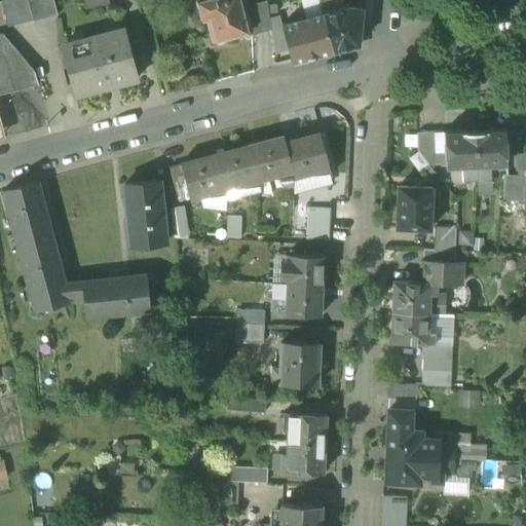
[(8,28),(34,23),(27,0),(13,0),(1,3),(8,28)]
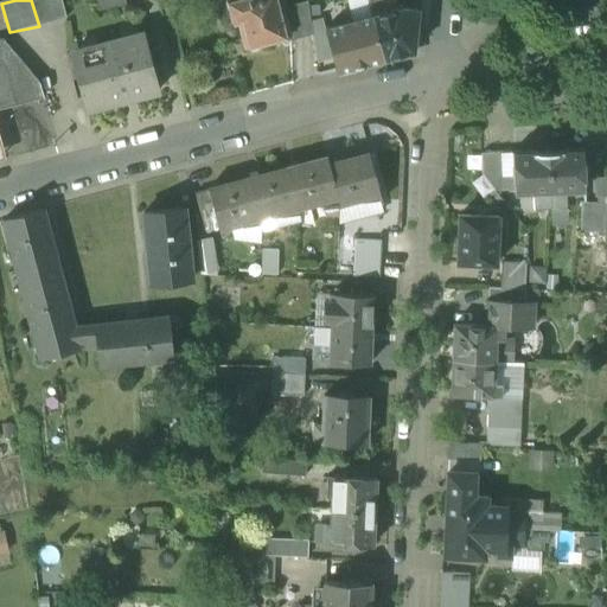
[(61,0),(31,0),(39,26),(66,19),(61,0)]
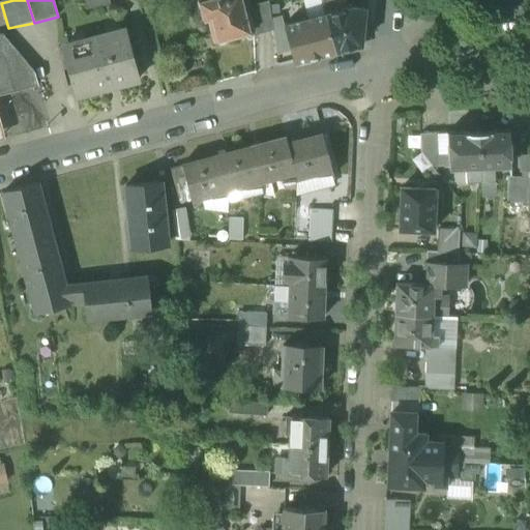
[(83,0),(86,10),(110,5),(109,0),(83,0)]
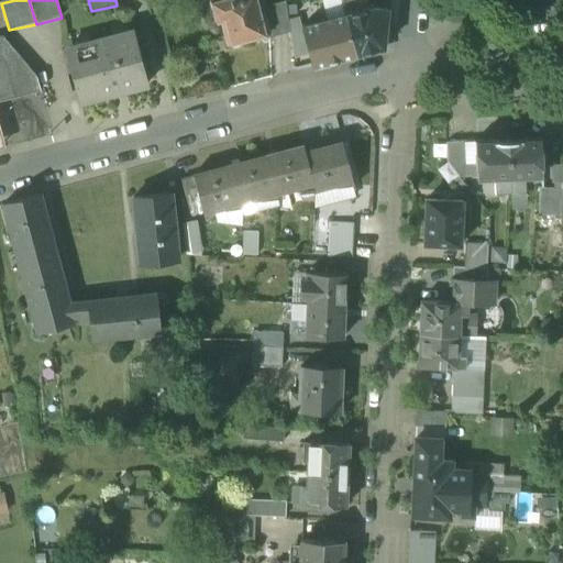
[(230,46),(233,48),(240,46),(242,42),(242,41),(267,33),(261,8),(266,6),(264,0),(211,0),(209,3),(211,9),(213,10),(217,22),(222,20),(229,44),(230,46)]
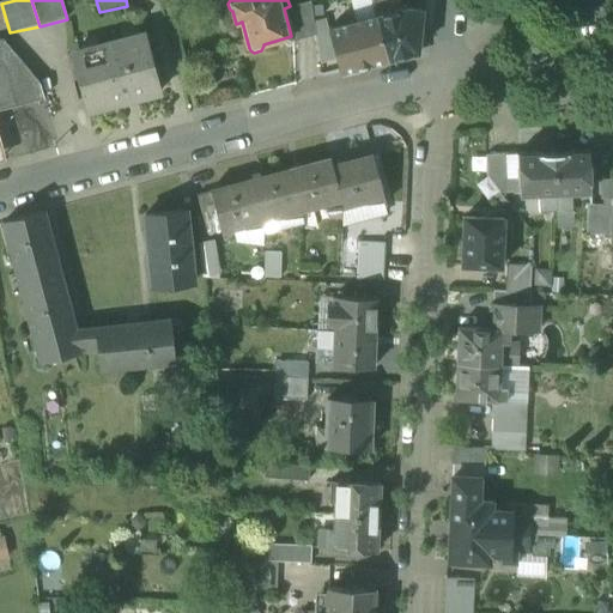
[(352,0),(358,20),(376,17),(371,0),(352,0)]
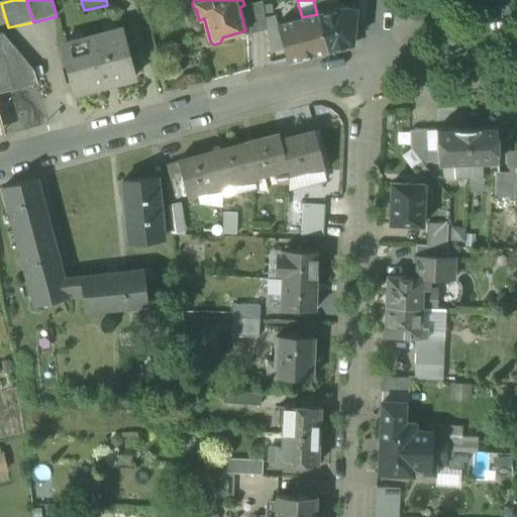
[(337,0),(313,0),(317,14),(337,8),(337,0)]
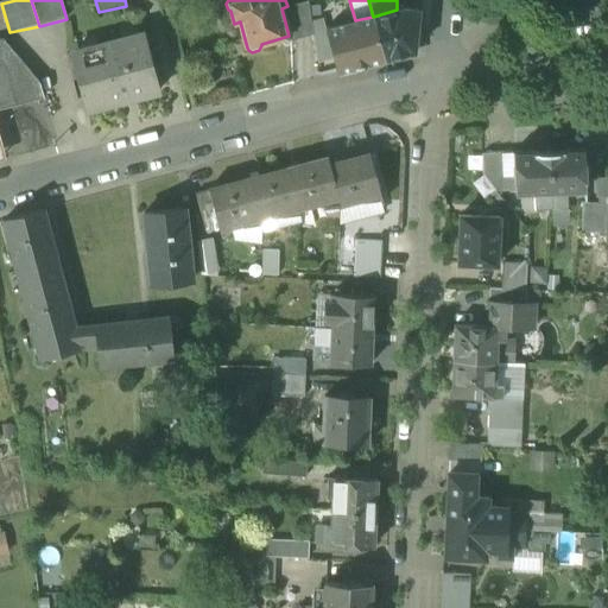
[(289,36),(290,40),(312,36),(311,20),(308,1),(287,6),(282,8),(289,36)]
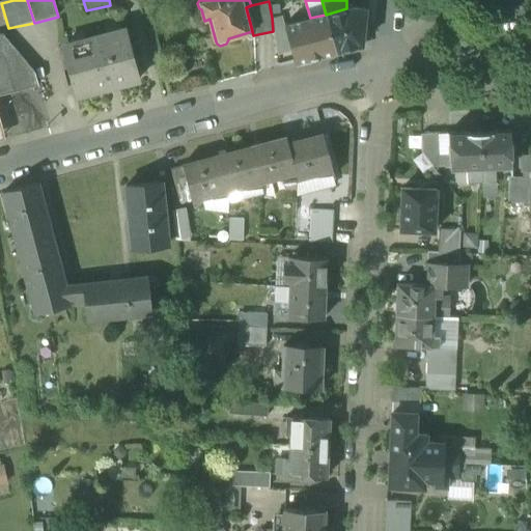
[(326,15),(335,52),(362,46),(365,8),(353,7),(346,8),(326,15)]
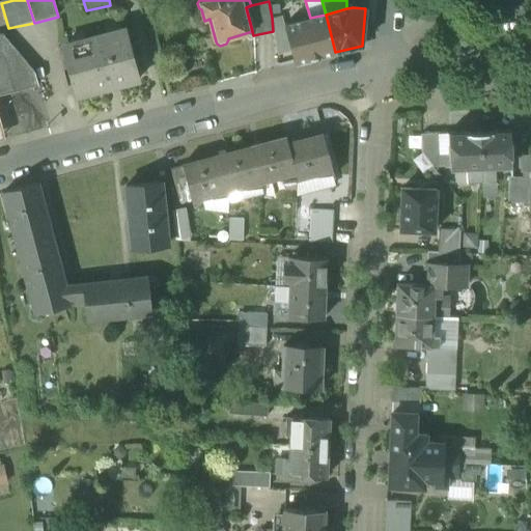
[(291,51),(295,63),(335,52),(326,15),(310,18),(294,23),(284,25),(291,51)]
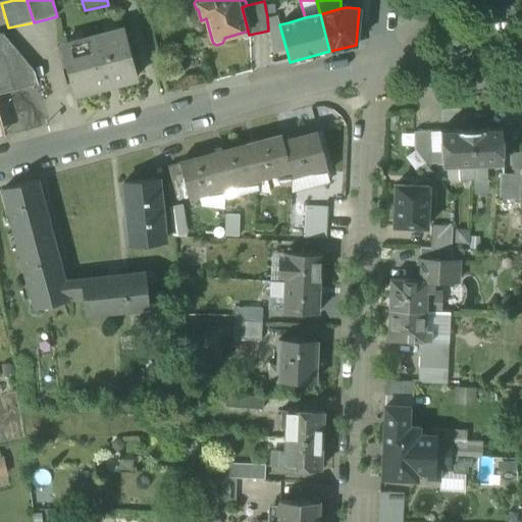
[(286,50),(279,24),(276,15),(267,17),(268,31),(272,54),(286,50)]
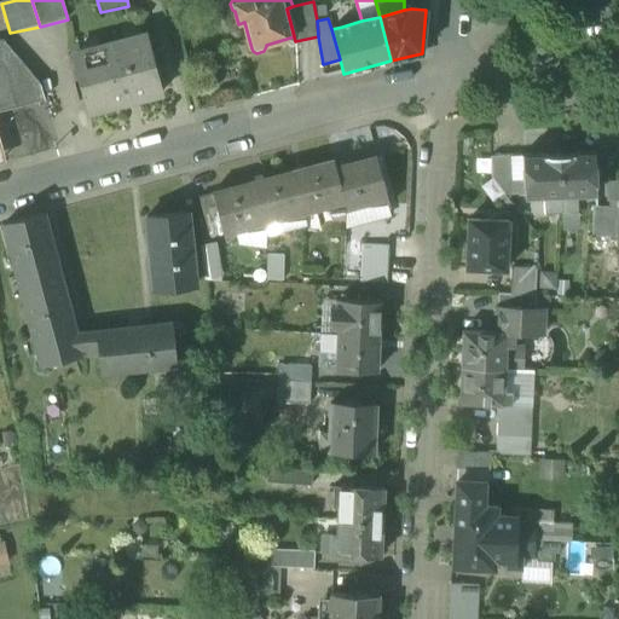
[(71,56),(87,111),(121,103),(122,104),(136,100),(136,99),(163,92),(148,35),(71,56)]
